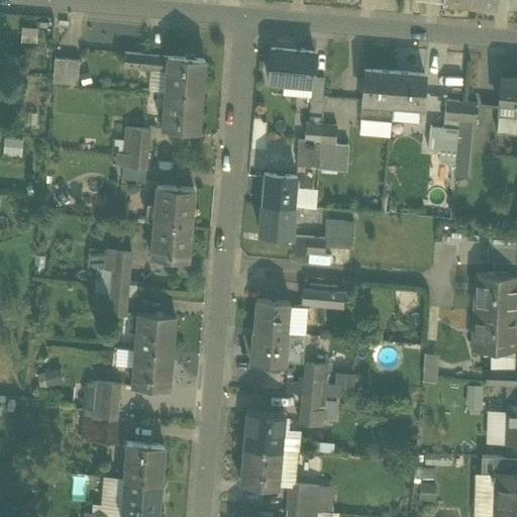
[(37,29),(21,29),(21,44),(37,44),(37,29)]
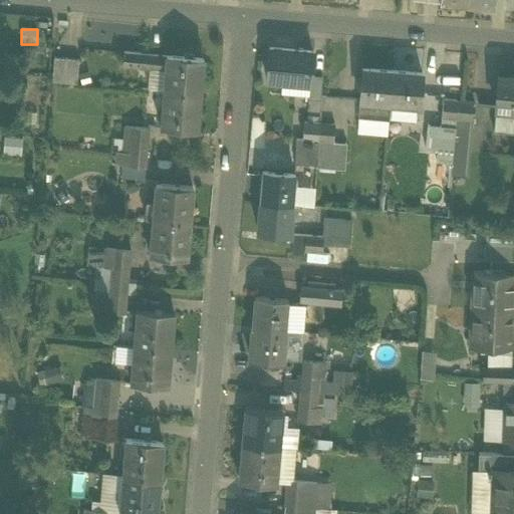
[(312,51),(269,47),(266,80),(281,81),(309,83),(310,74),(312,51)]
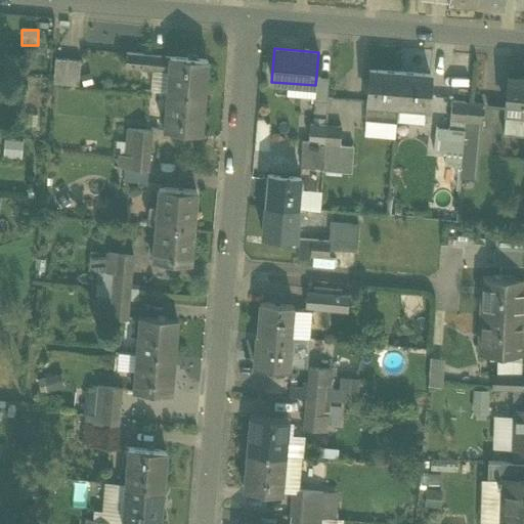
[(125,67),(142,68),(143,54),(143,53),(126,52),(125,67)]
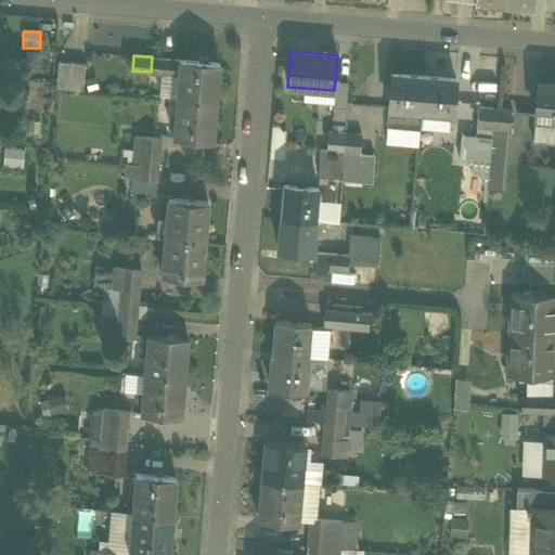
[(170,59),(152,57),(151,72),(160,73),(169,74),(170,59)]
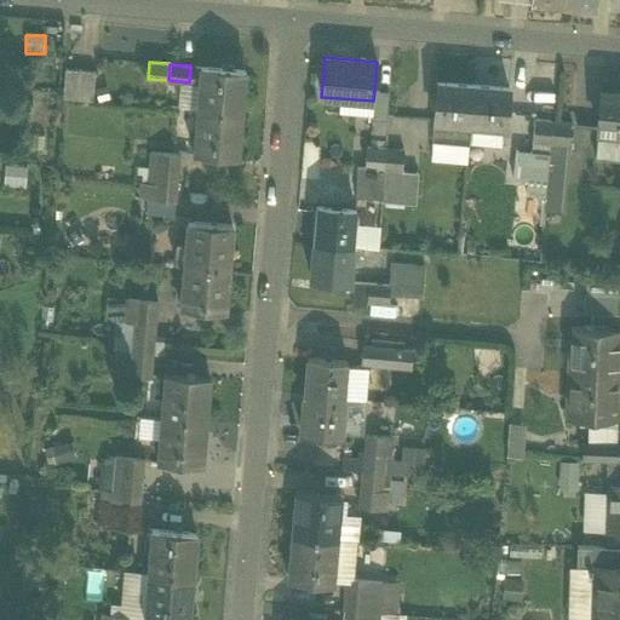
[(189,82),(200,82),(201,67),(190,65),(189,82)]
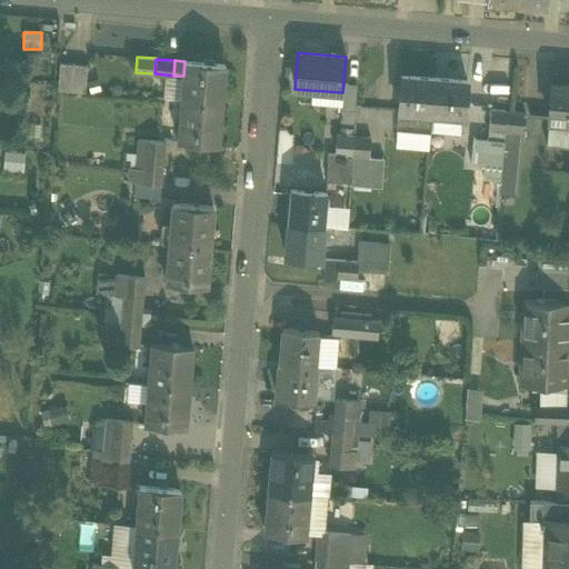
[(183,76),(181,100),(221,103),(225,65),(185,61),(183,76)]
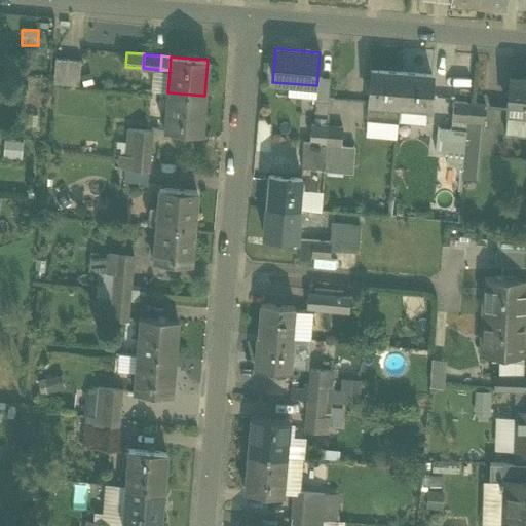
[(53,82),(78,84),(80,61),(55,58),(53,82)]
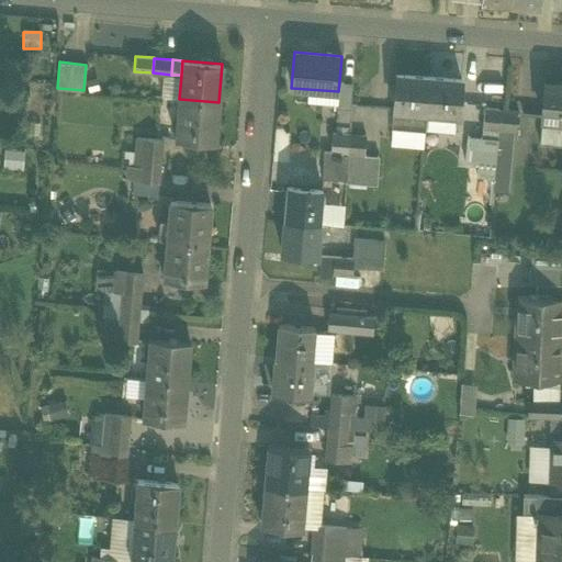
[(160,98),(179,99),(181,75),(171,75),(163,74),(160,98)]
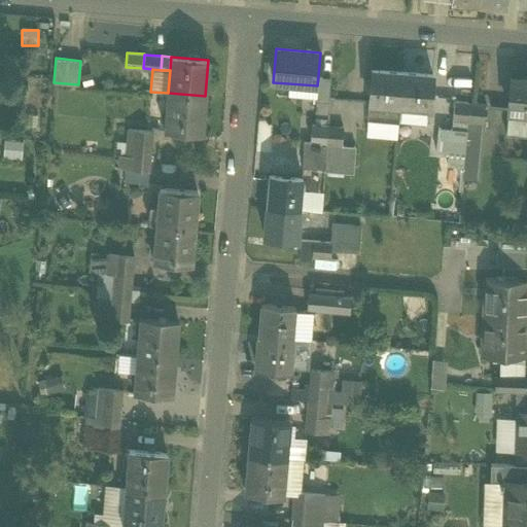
[(372,69),(369,102),(399,105),(401,72),(372,69)]
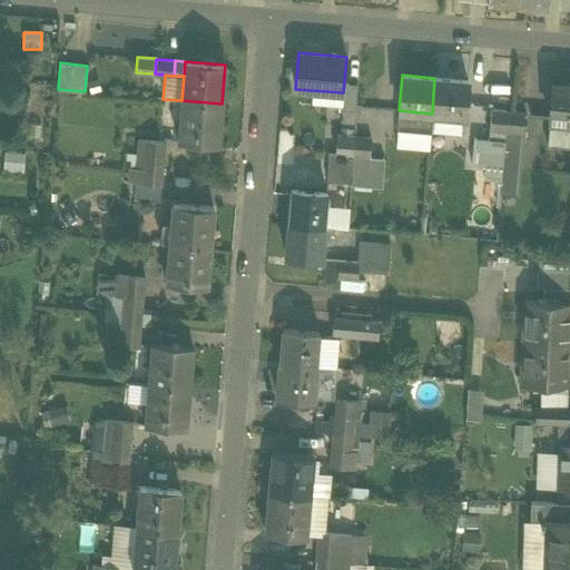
[(468,80),(434,78),(432,114),(464,116),(468,80)]
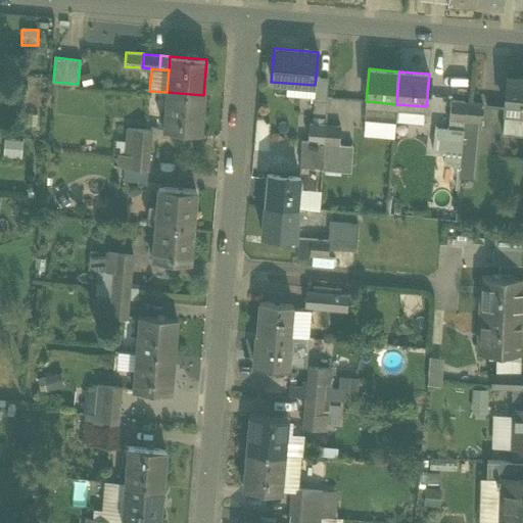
[(328,77),(316,76),(315,85),(314,98),(313,112),(325,113),(328,77)]
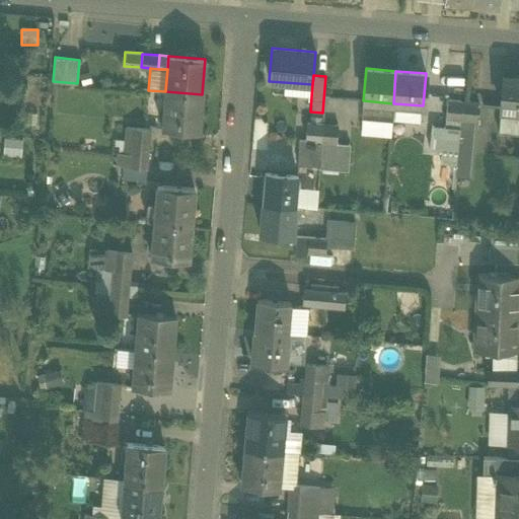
[(518,76),(503,75),(500,108),(518,109),(518,76)]
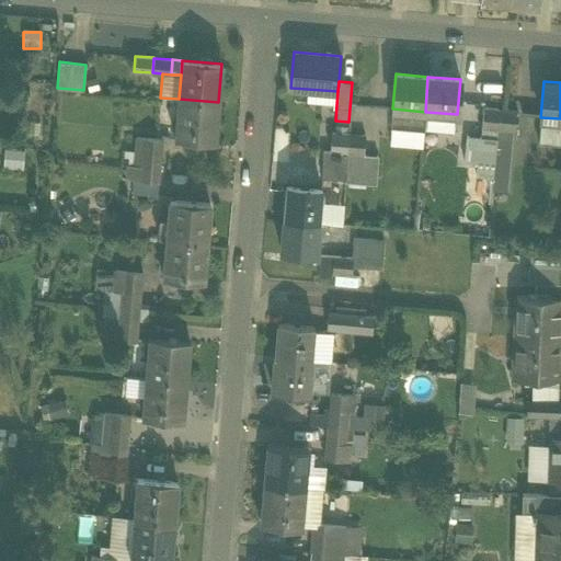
[(338,91),(307,89),(306,102),(336,105),(338,91)]
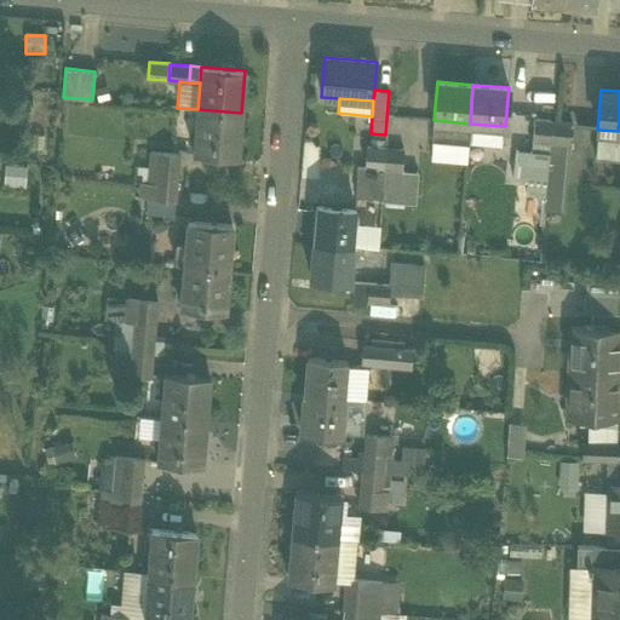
[(236,156),(241,113),(197,109),(194,153),(236,156)]
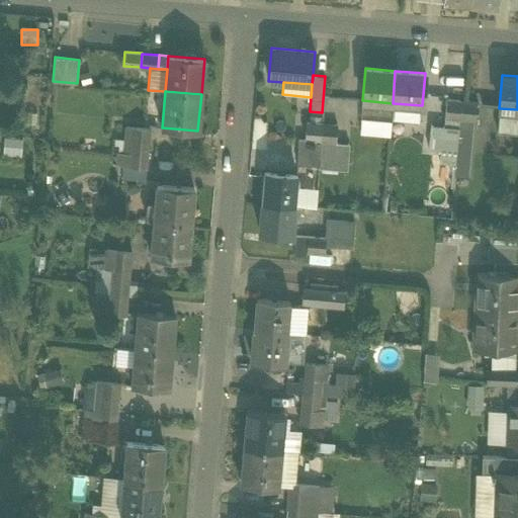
[(391,119),(393,103),(362,100),(361,116),(391,119)]
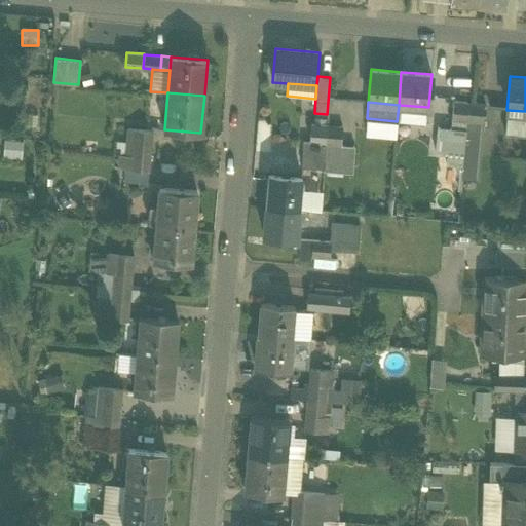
[(452,119),(467,121),(468,103),(453,102),(452,119)]
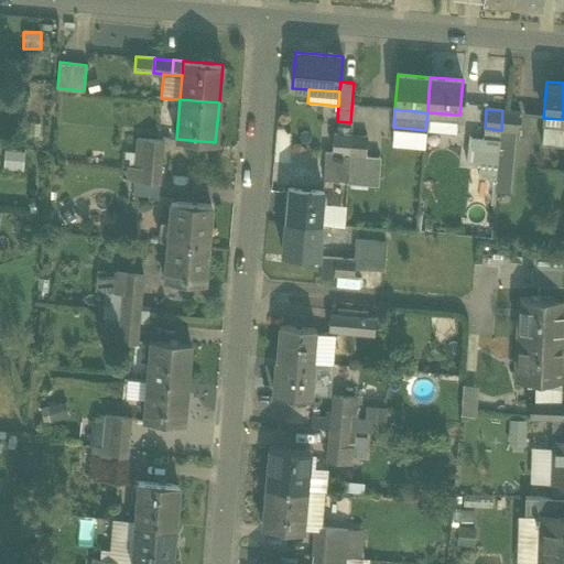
[(501,130),(500,139),(497,176),(496,191),(512,193),(519,111),(502,110),(501,130)]
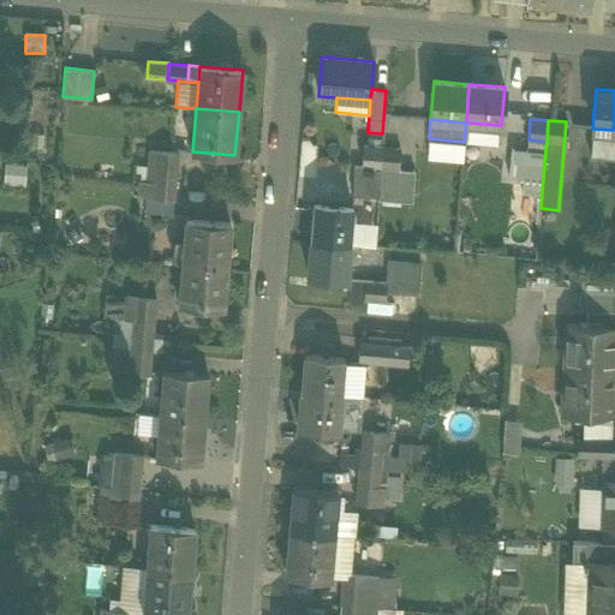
[(466,123),(464,142),(500,144),(501,125),(466,123)]
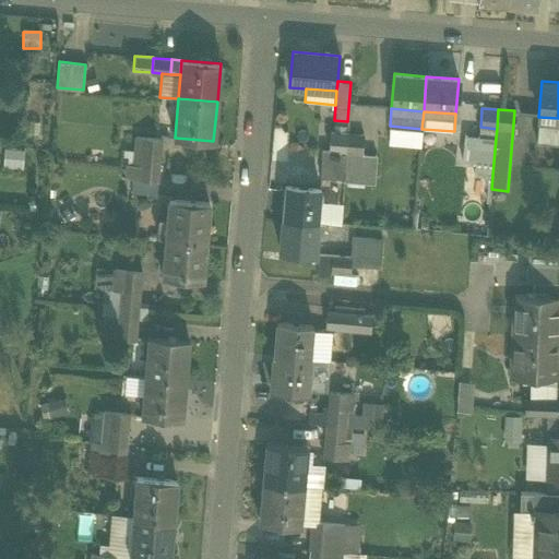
[(558,139),(558,118),(538,117),(537,138),(558,139)]
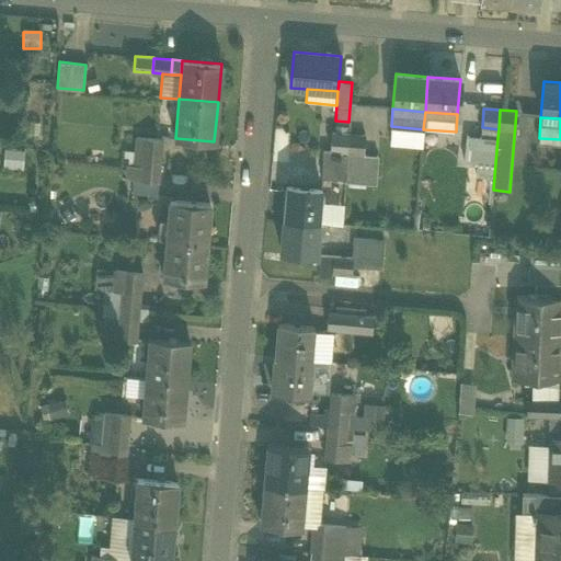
[(423,129),(391,126),(389,145),(422,148),(423,129)]
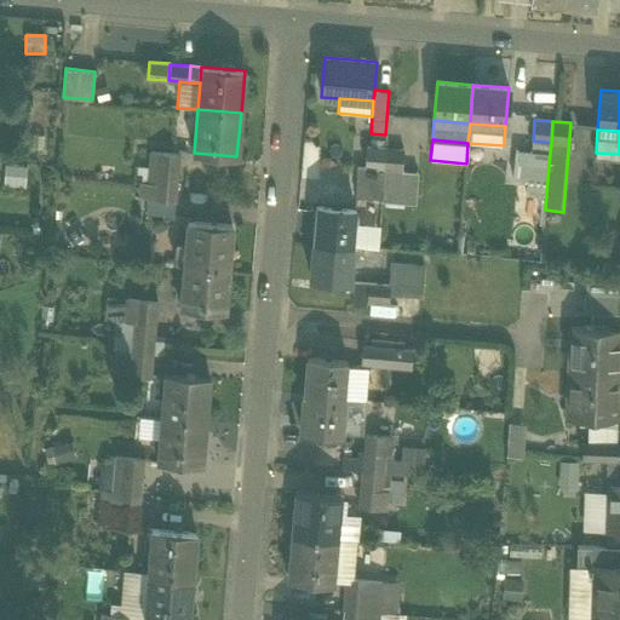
[(365,168),(383,170),(384,148),(366,147),(365,167),(365,168)]
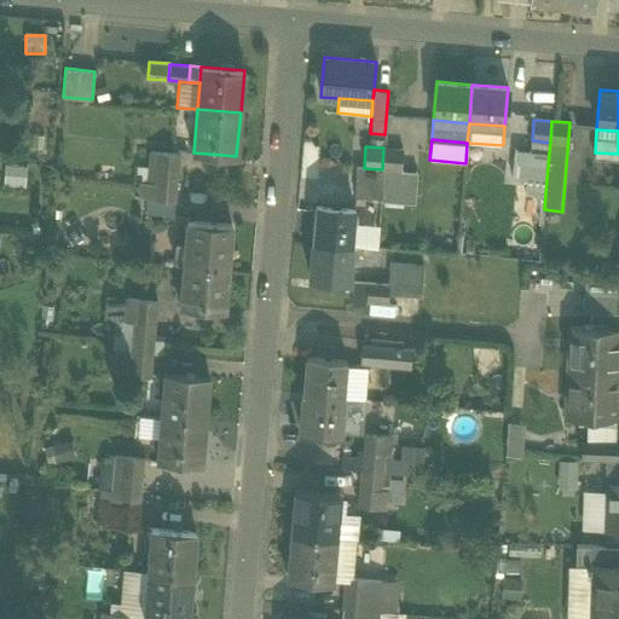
[(383,148),(382,169),(400,171),(401,149),(383,148)]
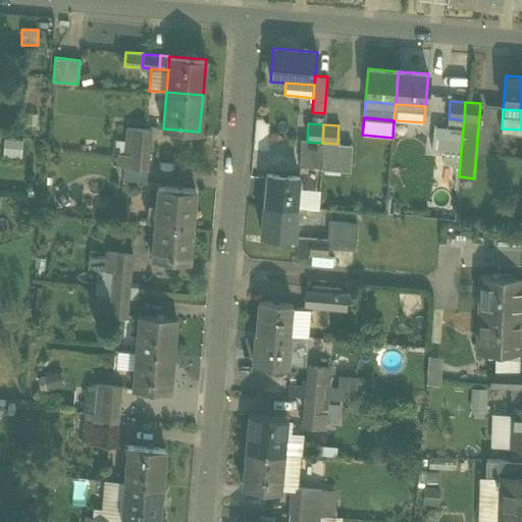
[(444,161),(460,163),(463,128),(448,126),(434,125),(431,150),(446,151),(444,161)]
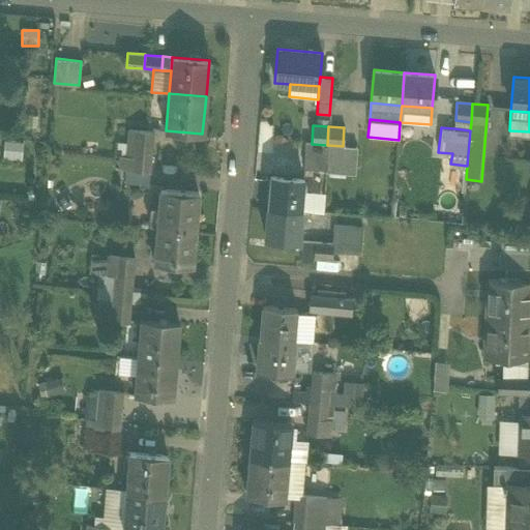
[(134,143),(151,144),(152,131),(127,129),(126,143),(134,144),(134,143)]
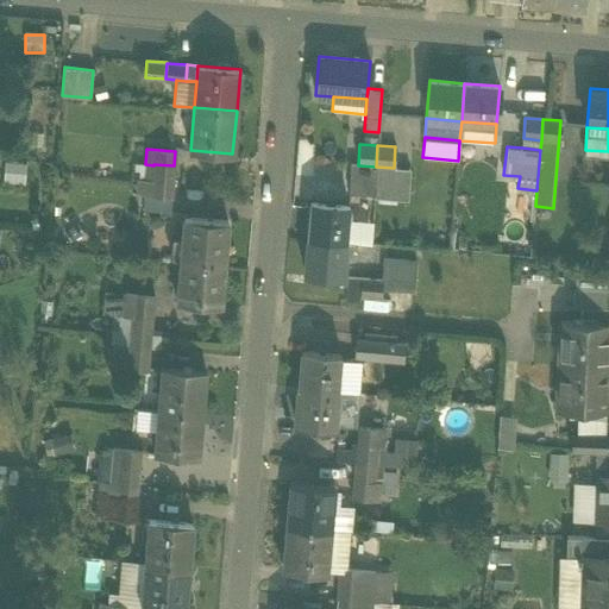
[(26,163),(5,162),(4,182),(24,184),(26,163)]
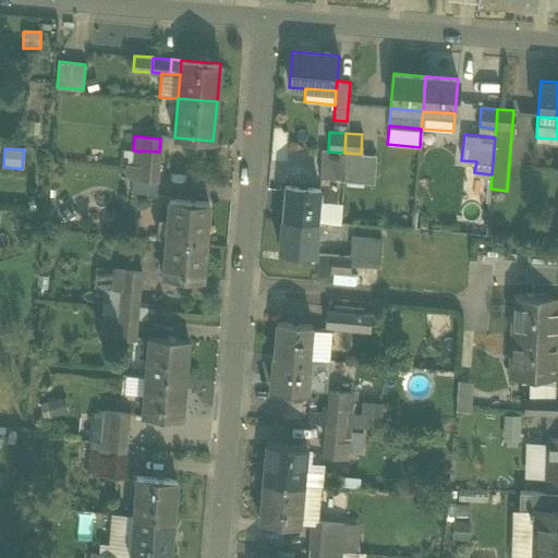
[(125,164),(140,165),(141,152),(133,150),(123,149),(122,164),(125,164)]
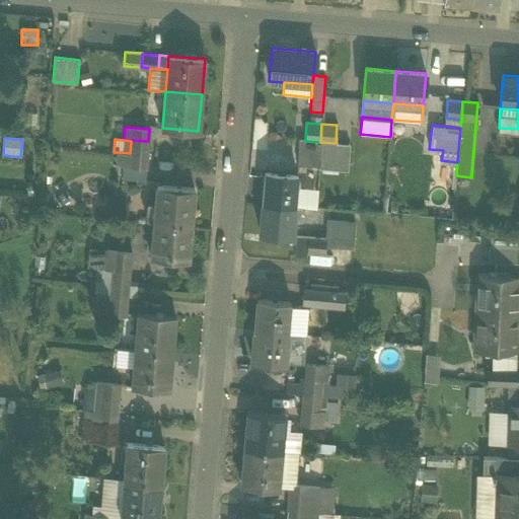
[(319,166),(320,142),(305,141),(305,140),(298,139),(297,163),(319,166)]
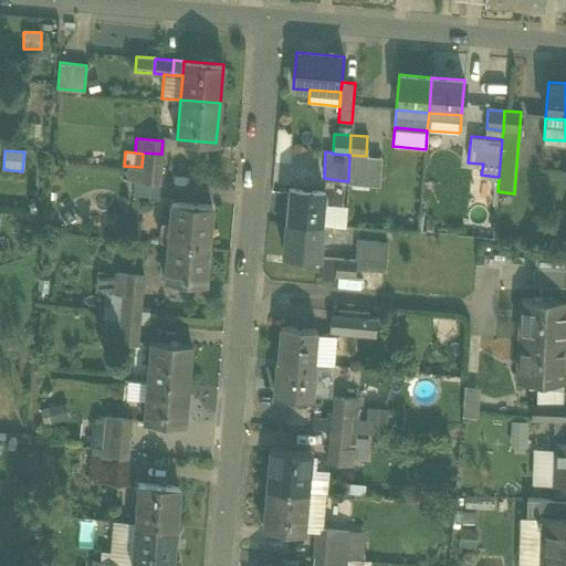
[(143,154),(142,167),(160,169),(161,154),(143,153),(143,154)]
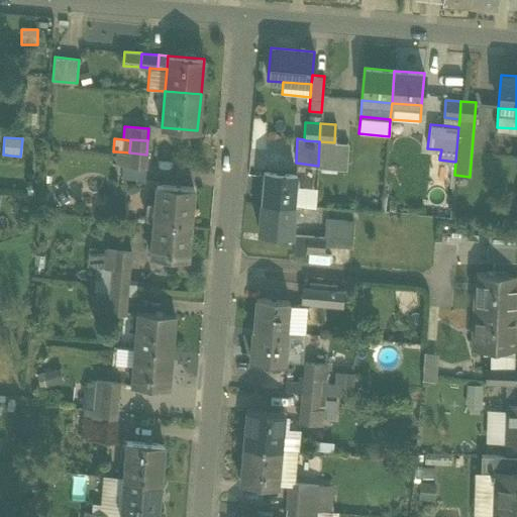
[(318,166),(344,168),(346,143),(334,142),(319,141),(318,166)]
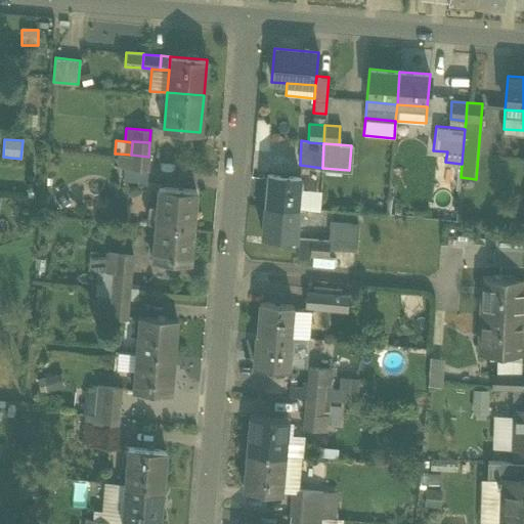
[(130,169),(131,155),(118,154),(117,168),(124,168),(130,169)]
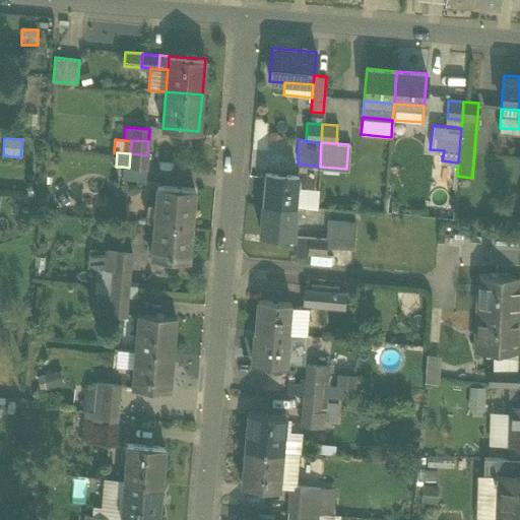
[(146,169),(147,155),(130,153),(129,168),(146,169)]
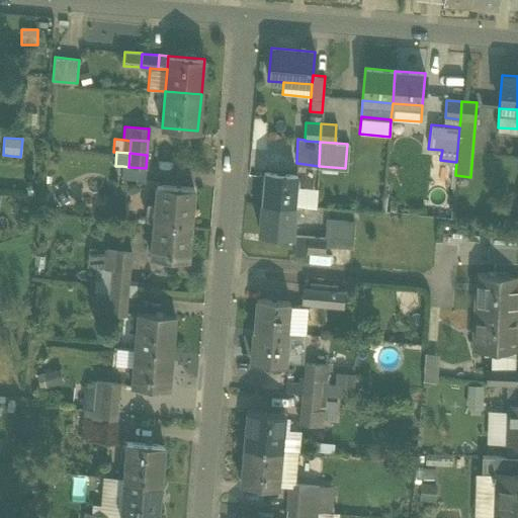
[(121,178),(145,180),(146,168),(128,167),(122,166),(121,178)]
